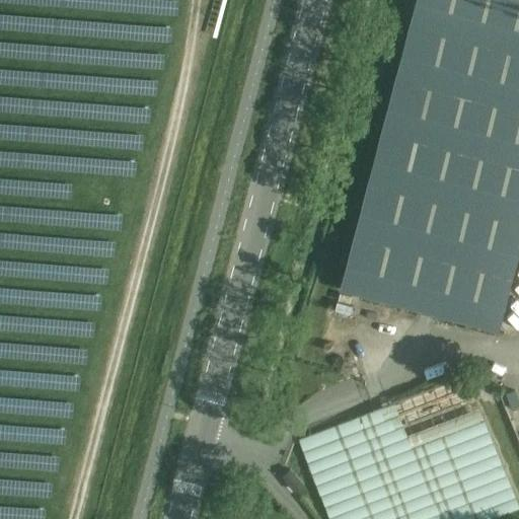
[(518,0),(415,0),(382,127),(340,289),(499,330),(518,253),(518,0)]
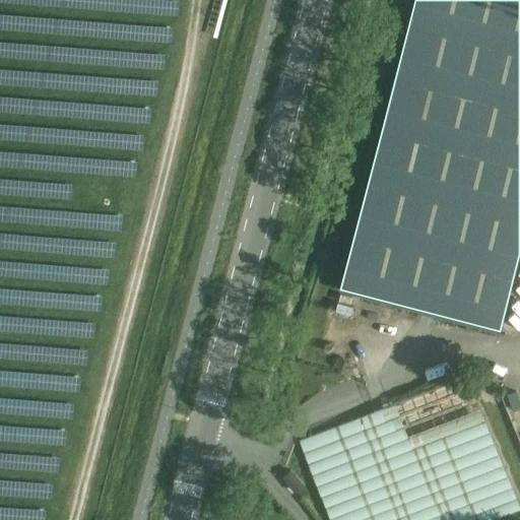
[(519,519),(519,509),(468,375),(395,402),(439,519),(519,519)]
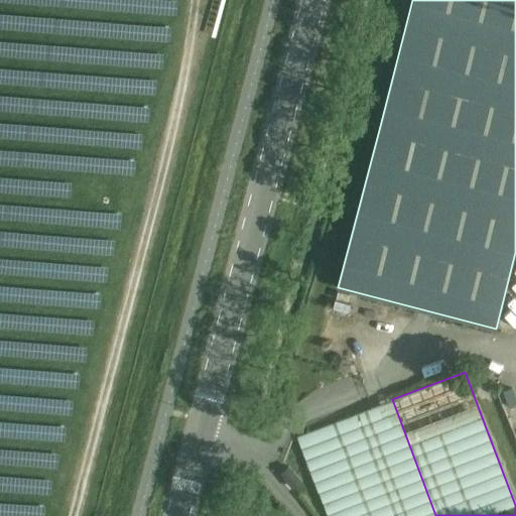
[(515,404),(515,398),(511,386),(501,390),(508,407),(515,404)]
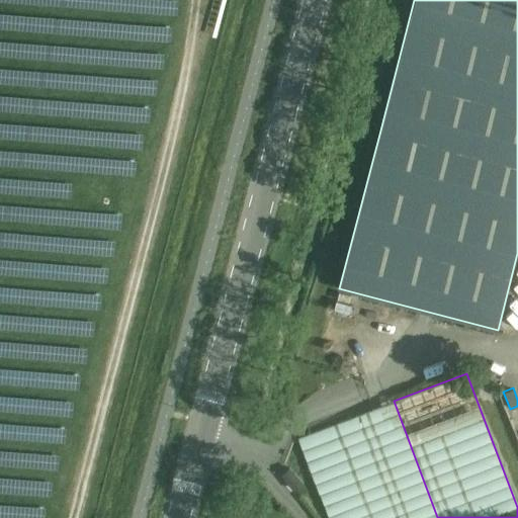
[(437,517),(394,401),(299,437),(330,517),(437,517)]
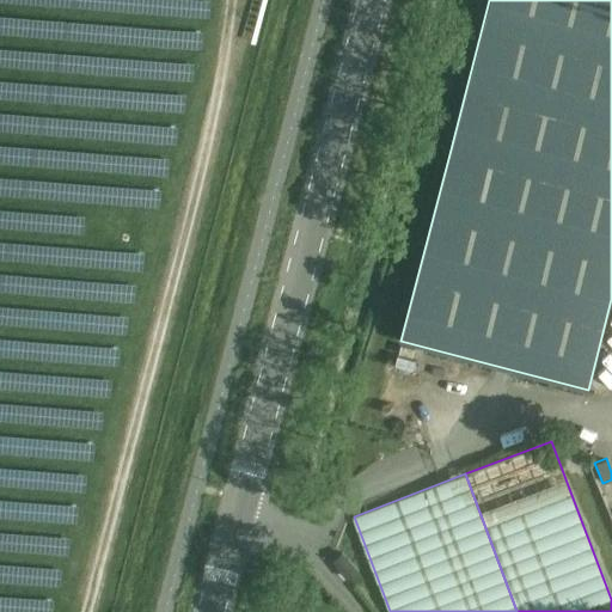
[(332,562),(349,580),(359,570),(342,552),(332,562)]
